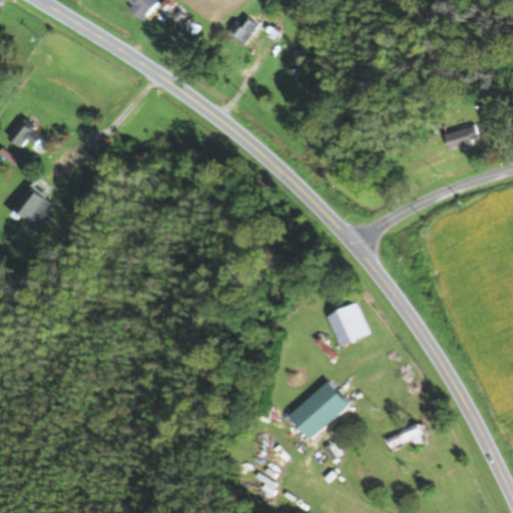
[(142,18),(158,2),(155,0),(124,0),(142,18)]
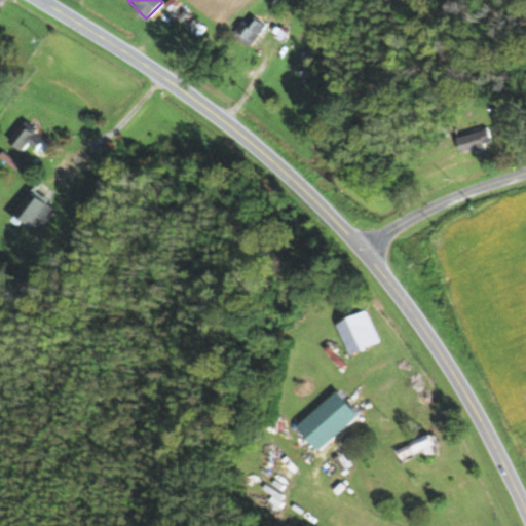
[(242,21),(233,32),(251,46),(266,27),(253,16),(247,24),(242,21)]
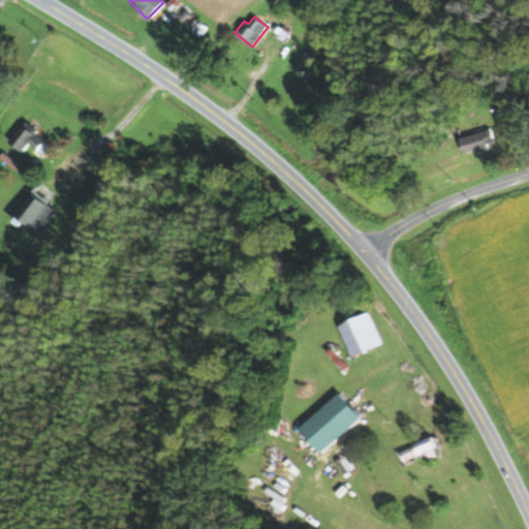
[(321,86),(313,93),(328,109),(335,101),(321,86)]
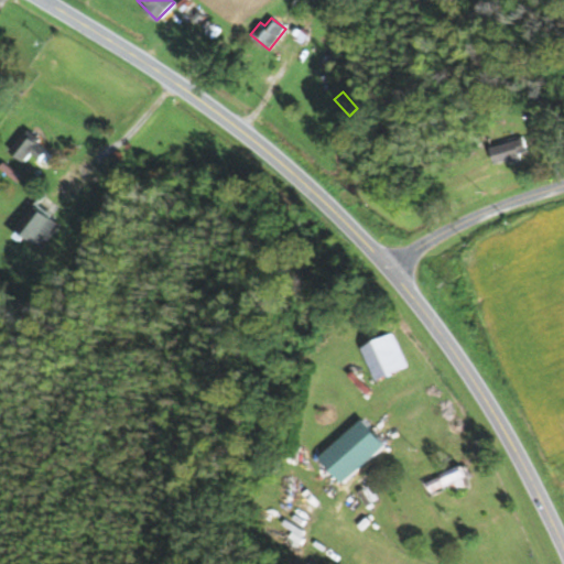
[(25,163),(32,155),(40,161),(49,149),(25,130),(9,150),(25,163)]
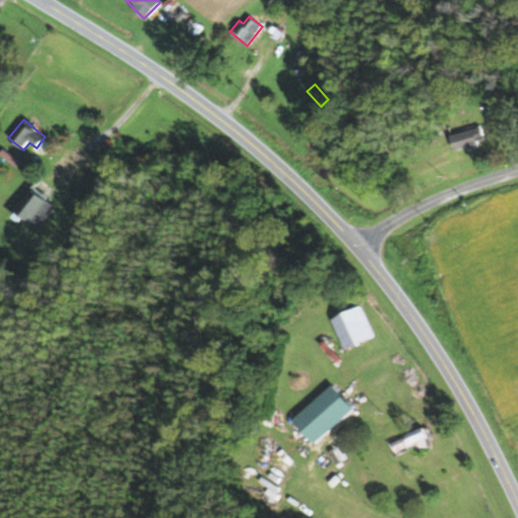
[(454,150),(485,141),(481,127),(450,137),(454,150)]
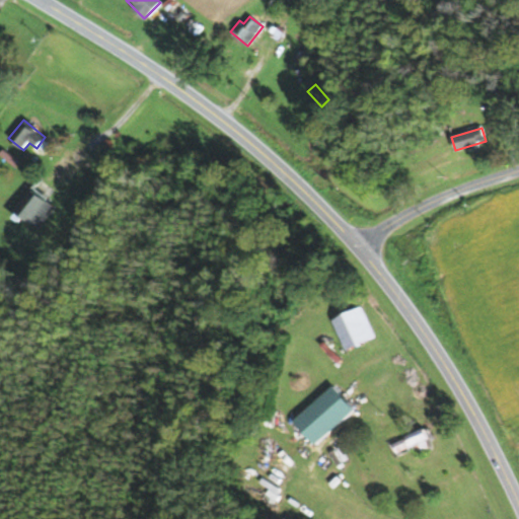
[(56,207),(31,189),(15,211),(40,228),(56,207)]
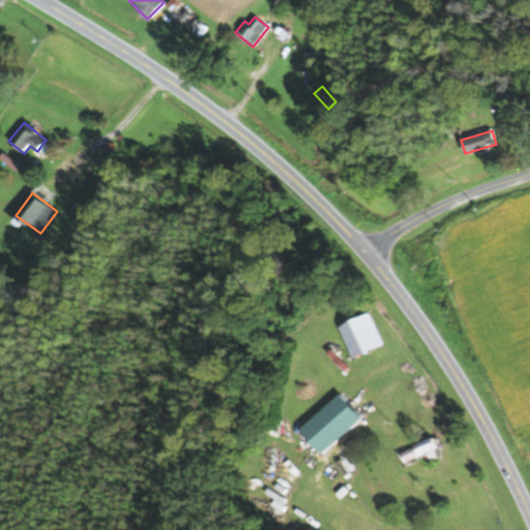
[(384,345),(369,313),(339,327),(354,359),(384,345)]
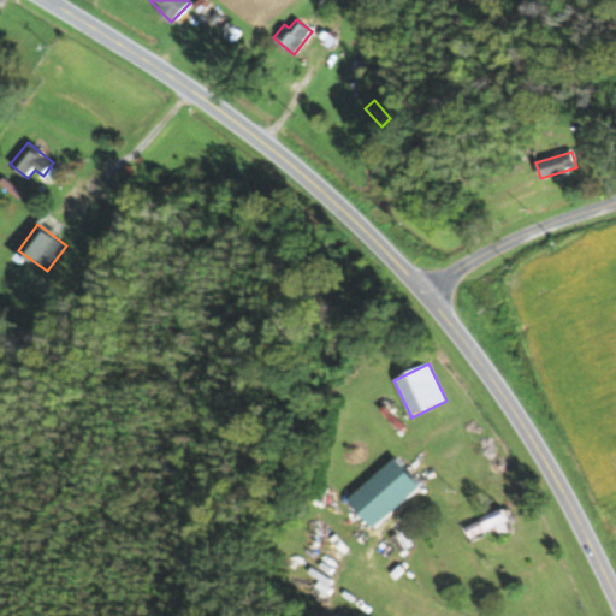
[(501,539),(513,533),(502,510),(465,528),(472,542),(497,529),(501,539)]
